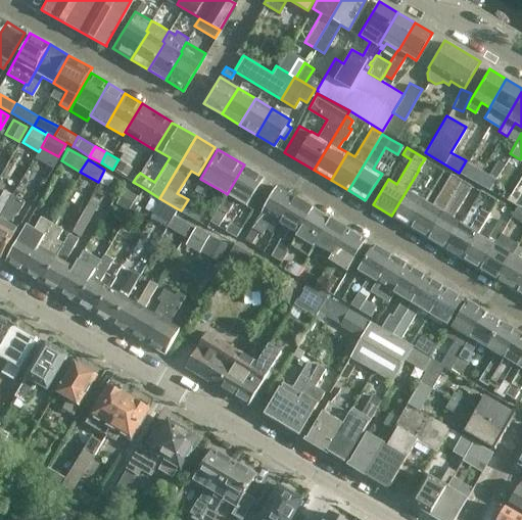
[(459,173),(473,181),(480,169),(466,160),(459,173)]
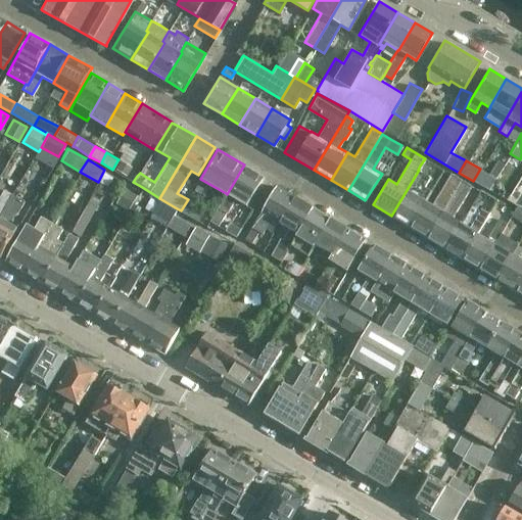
[(246,205),(251,208),(251,209),(255,203),(249,199),(264,176),(244,164),(227,194),(226,193),(211,221),(218,225),(226,211),(227,213),(235,198),(246,205)]
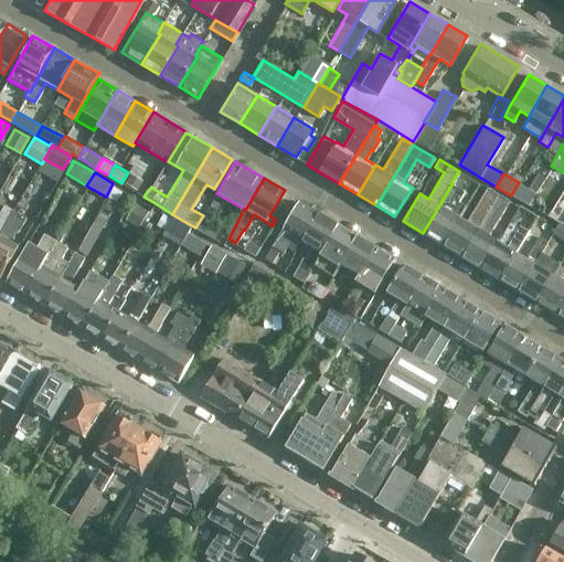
[(511,195),(525,203),(533,191),(519,182),(511,195)]
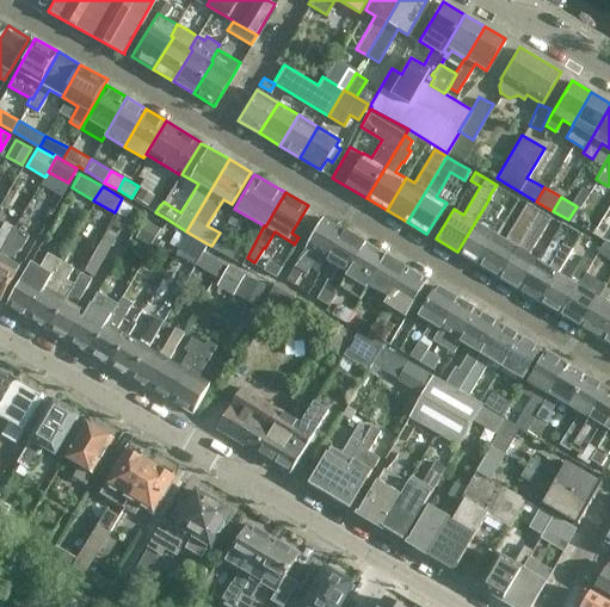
[(495,217),(503,206),(490,198),(457,252),(478,264),(495,234),(497,235),(504,222),(495,217)]
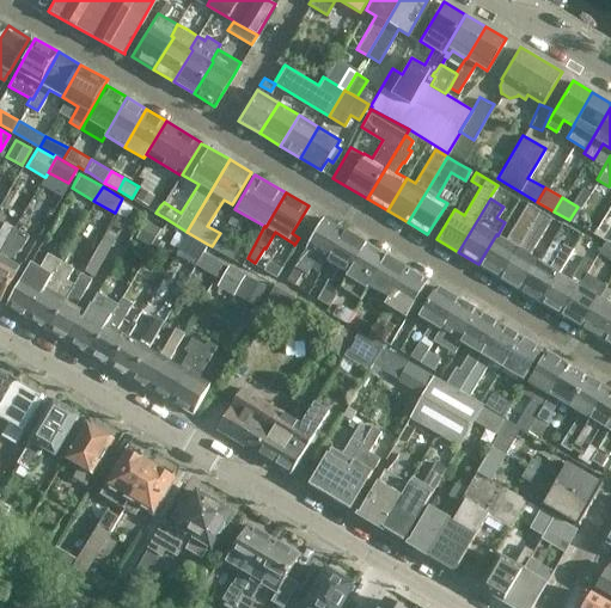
[(505,240),(498,235),(496,234),(478,264),(499,277),(539,209),(529,201),(505,240)]
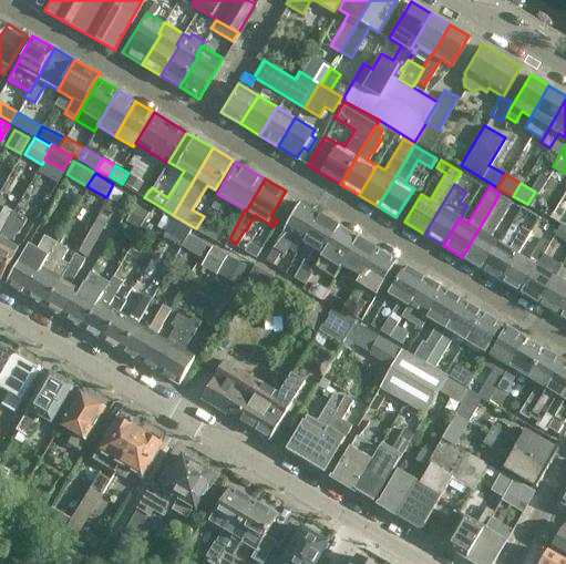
[(462,257),(481,268),(498,241),(490,236),(512,201),(500,194),(462,257)]
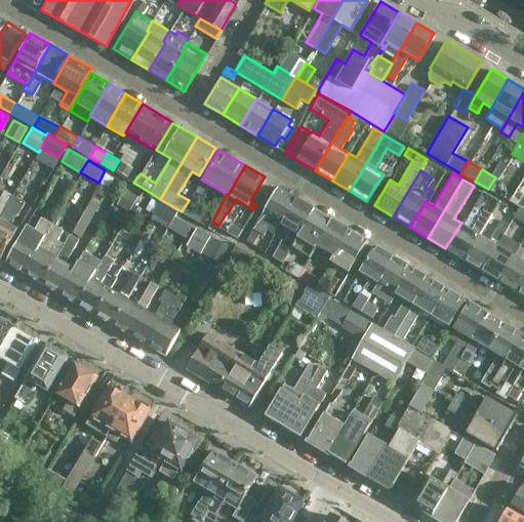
[(280,223),(295,196),(277,185),(262,211),(256,219),(252,227),(251,227),(244,239),(257,246),(266,233),(264,233),(273,218),(280,223)]
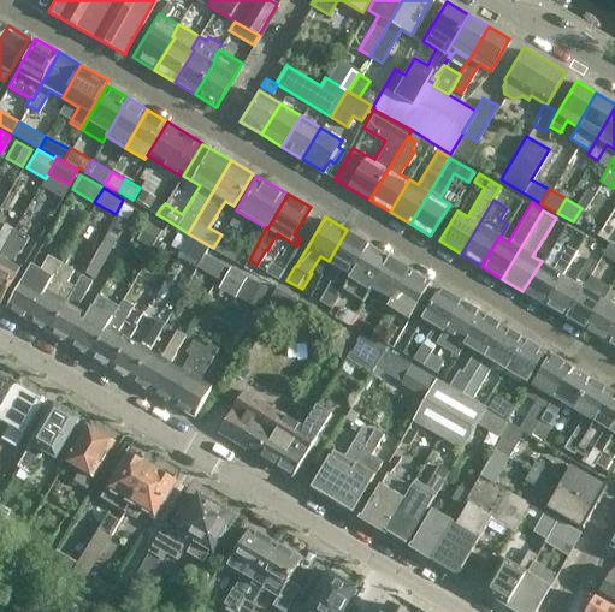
[(135,238),(151,247),(161,229),(147,220),(135,238)]
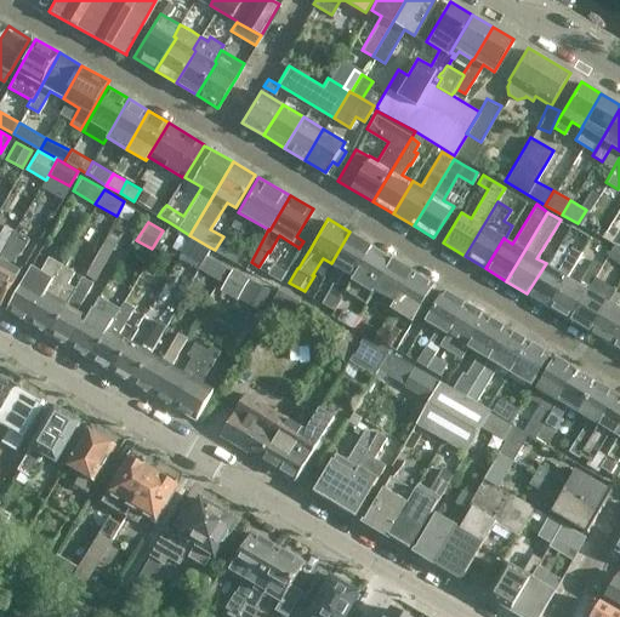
[(169,222),(161,235),(182,249),(189,235),(169,222)]
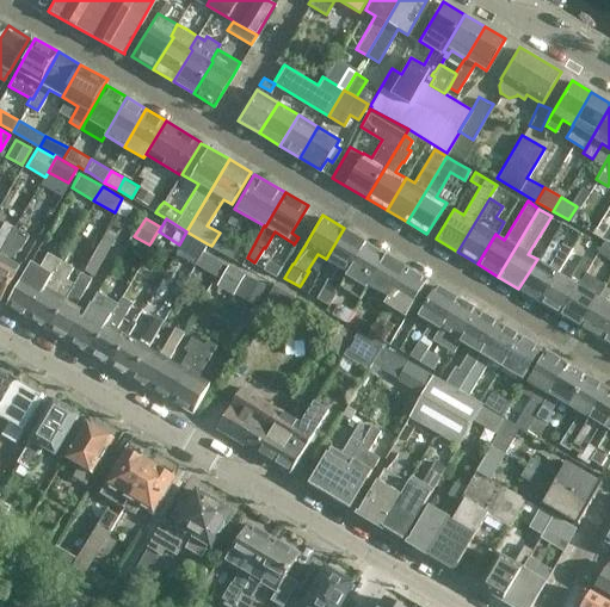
[(0,253),(6,243),(16,227),(4,220),(0,225),(0,253)]
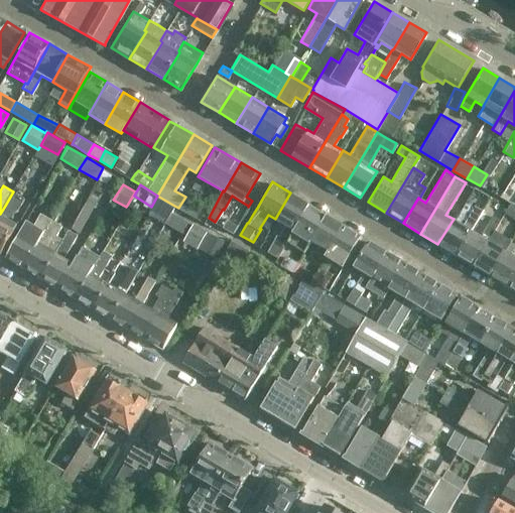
[(0,254),(17,224),(9,220),(14,211),(17,210),(24,198),(13,191),(5,206),(0,214),(0,254)]
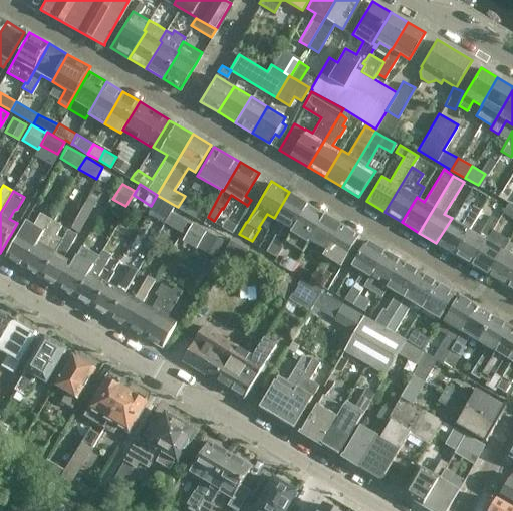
[(276,256),(285,240),(286,238),(291,228),(307,203),(289,192),(274,218),(283,223),(277,234),(275,233),(265,250),(276,256)]
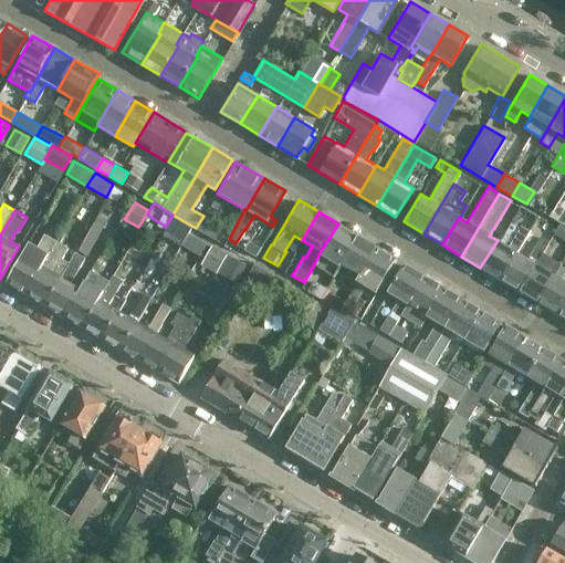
[(86,254),(106,219),(96,214),(76,249),(86,254)]
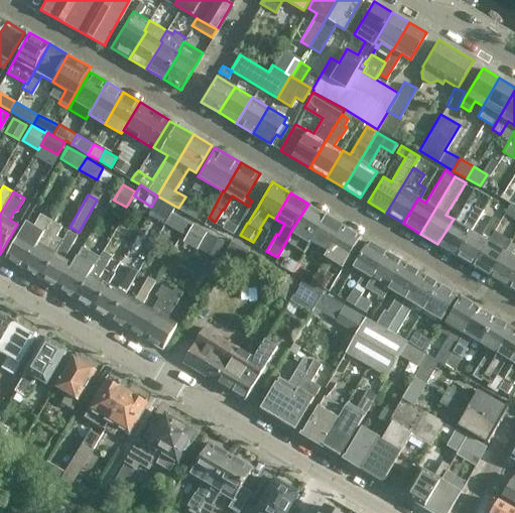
[(151,207),(168,217),(171,212),(174,206),(157,196),(151,207)]
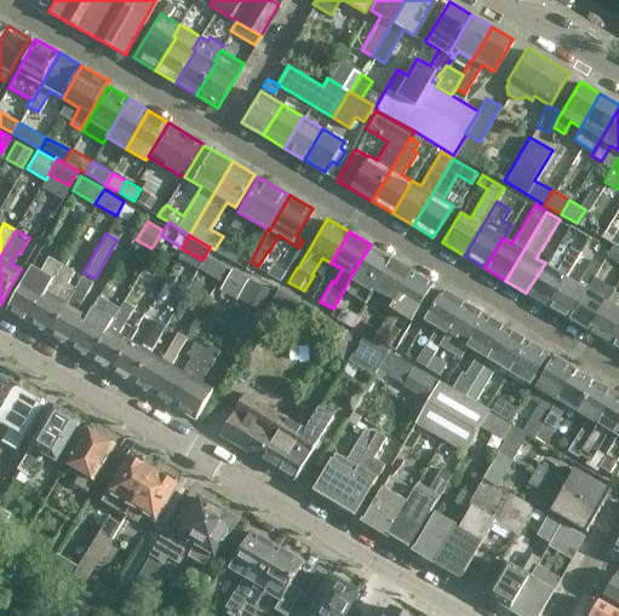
[(215,249),(234,262),(242,248),(223,236),(215,249)]
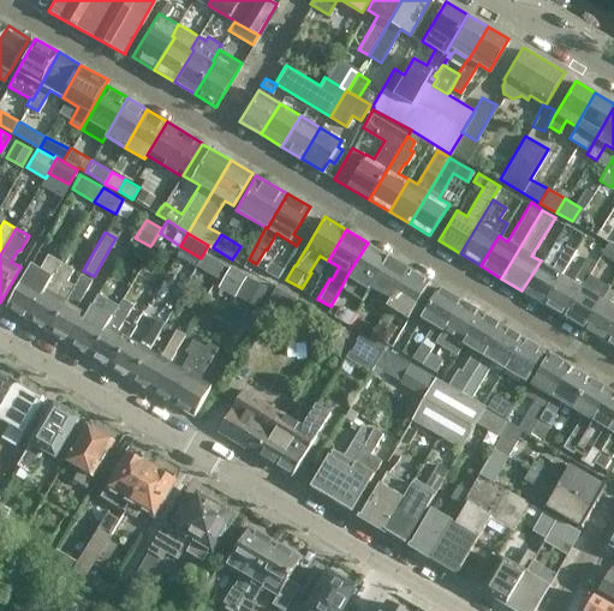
[(598,253),(613,263),(613,245),(607,241),(598,253)]
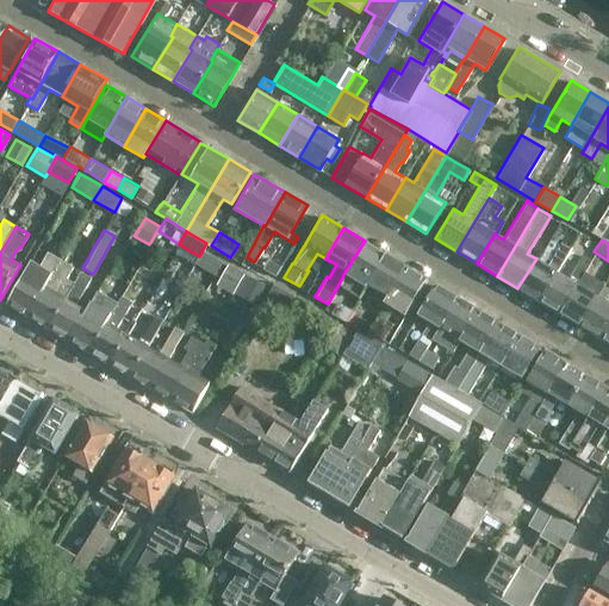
[(340,282),(339,285),(349,291),(359,297),(367,283),(366,283),(385,252),(365,241),(346,270),(340,282)]
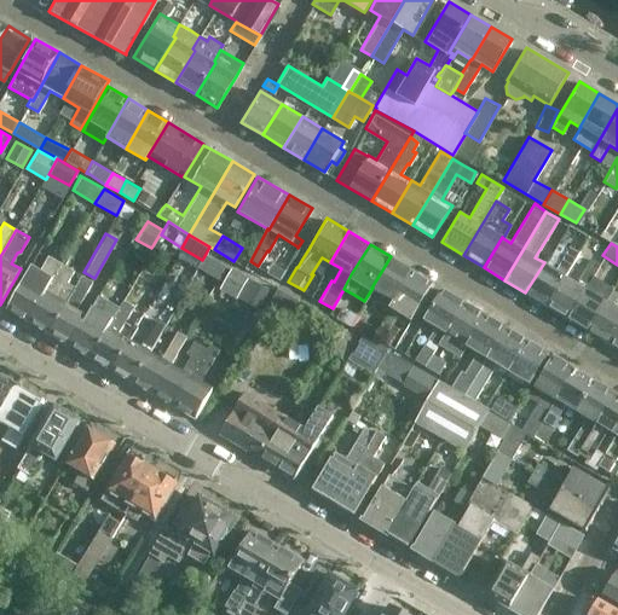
[(569,245),(562,256),(555,268),(544,262),(525,293),(547,305),(565,274),(572,262),(578,251),(569,245)]
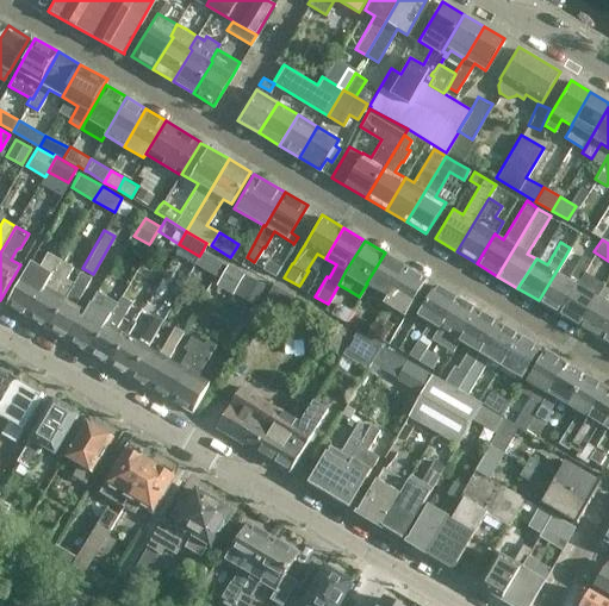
[(23,273),(5,303),(28,316),(60,258),(47,250),(38,266),(30,261),(23,273)]
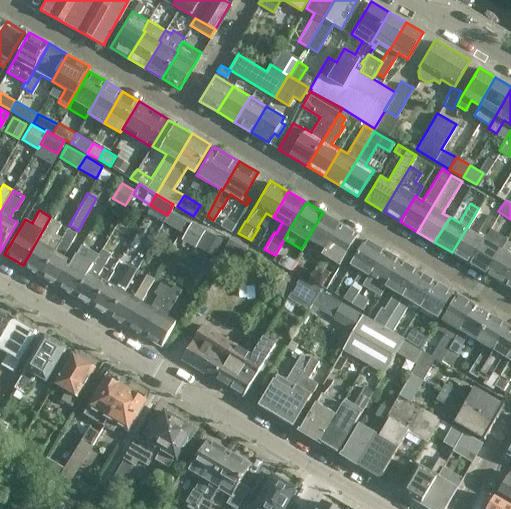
[(186,219),(170,210),(167,215),(164,220),(180,230),(186,219)]
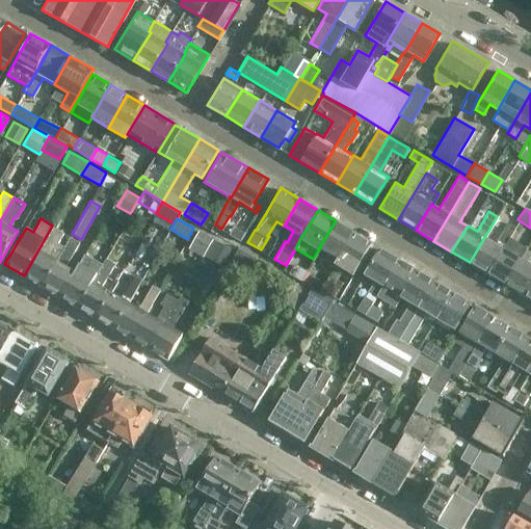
[(353,231),(336,220),(319,247),(320,247),(328,253),(325,258),(334,263),(353,231)]
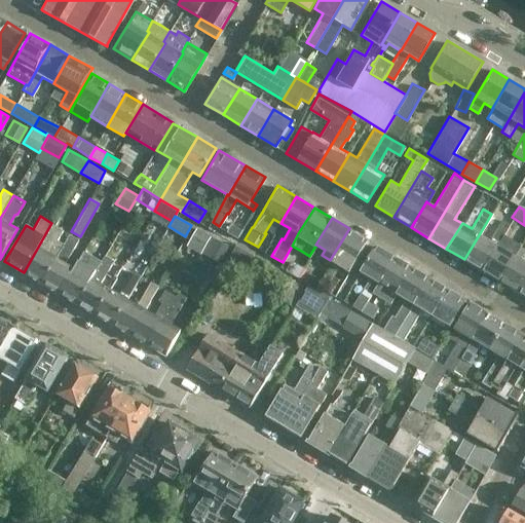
[(480,233),(464,259),(482,270),(496,245),(497,245),(503,235),(509,225),(500,220),(489,239),(480,233)]
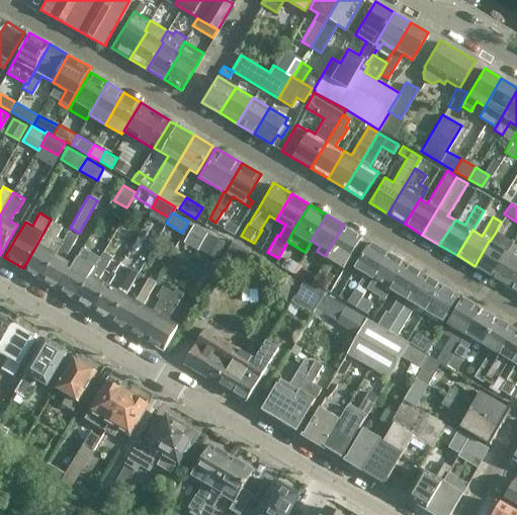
[(51,220),(23,268),(40,278),(55,252),(62,240),(56,237),(62,226),(51,220)]
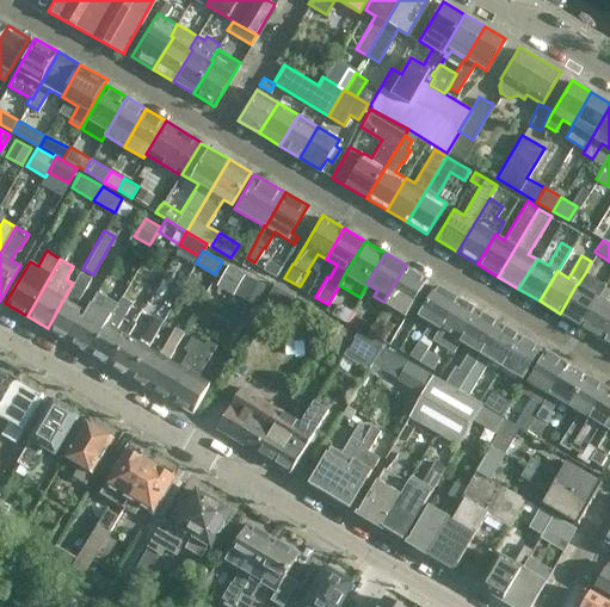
[(275,276),(279,266),(267,259),(262,268),(275,276)]
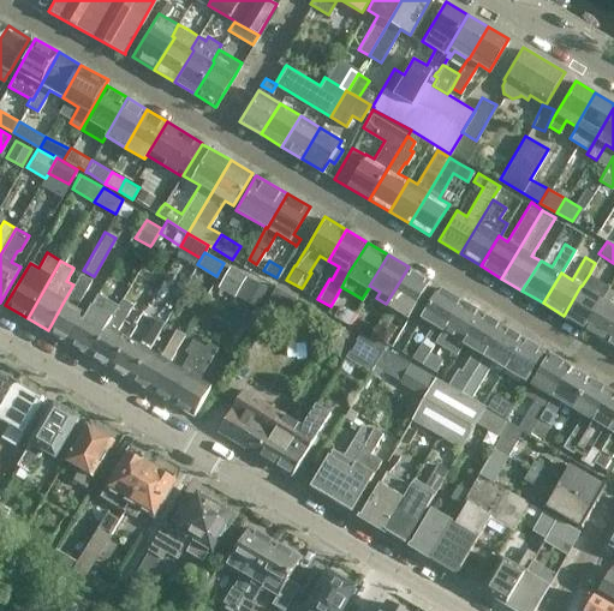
[(233,297),(238,288),(244,275),(230,267),(218,287),(233,297)]
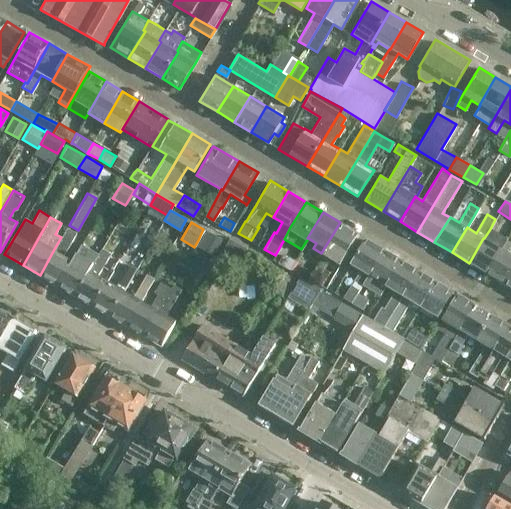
[(342,259),(358,233),(340,222),(321,253),(321,254),(339,264),(342,259)]
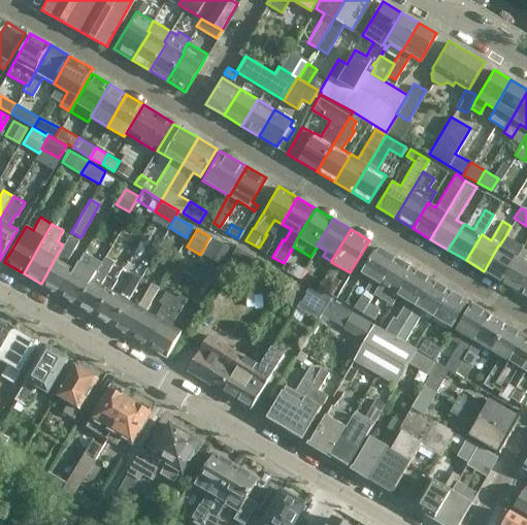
[(41,284),(59,294),(74,267),(65,262),(78,239),(69,233),(63,244),(56,257),(41,284)]
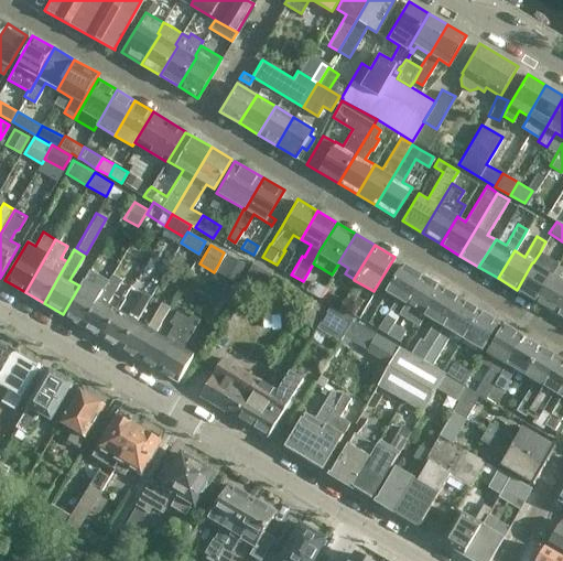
[(216,270),(236,280),(242,262),(225,252),(216,270)]
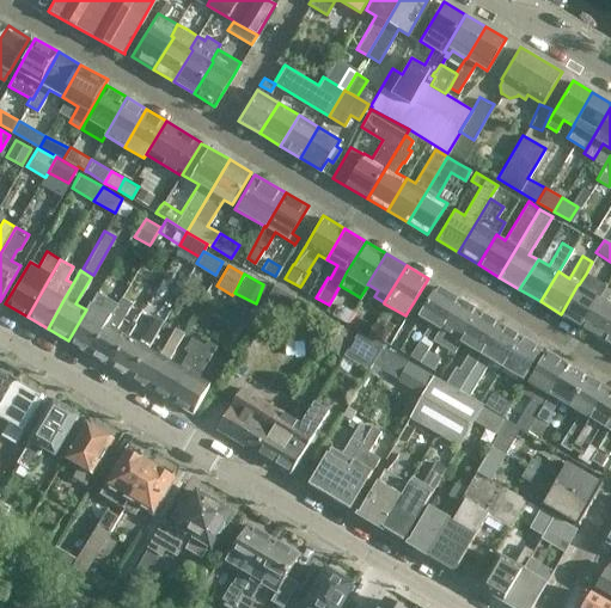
[(578,284),(561,314),(581,326),(605,286),(604,286),(605,284),(586,274),(579,284),(578,284)]
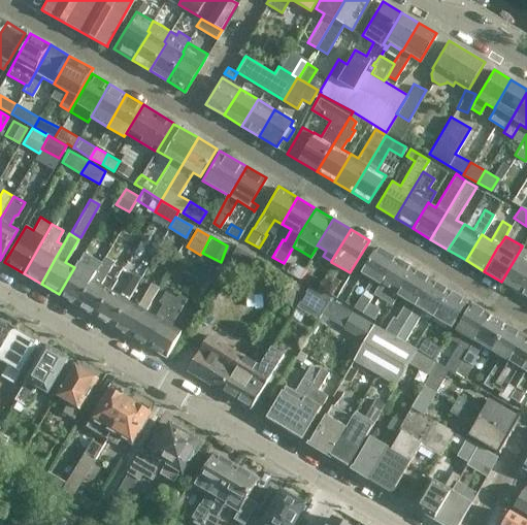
[(377,245),(361,272),(370,277),(353,305),(363,312),(369,301),(373,293),(396,257),(377,245)]
